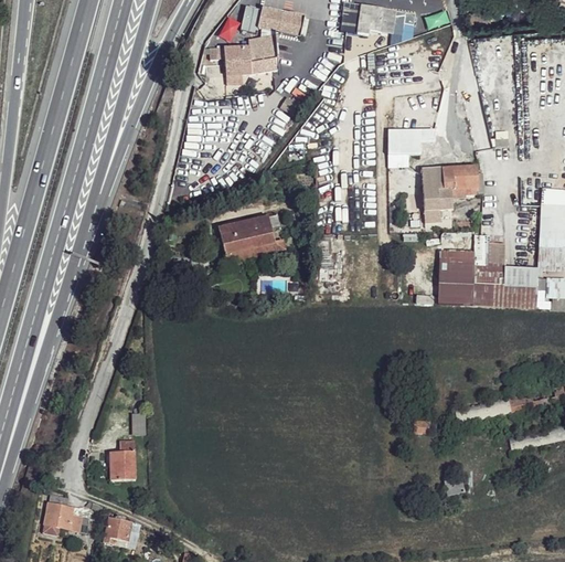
[(360,4),(356,31),(369,33),(370,30),(379,31),(382,8),(360,4)]
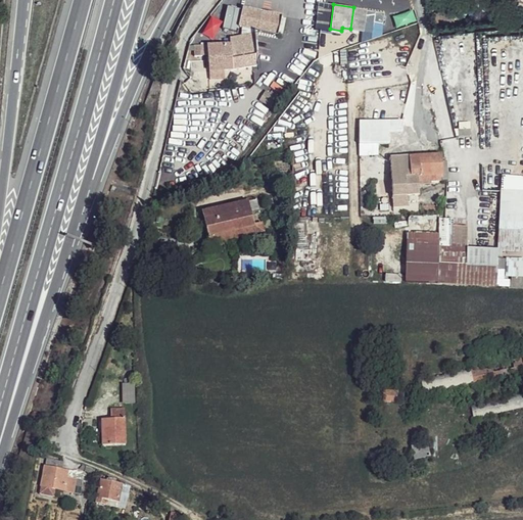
[(454,7),(442,6),(442,21),(455,20),(454,7)]
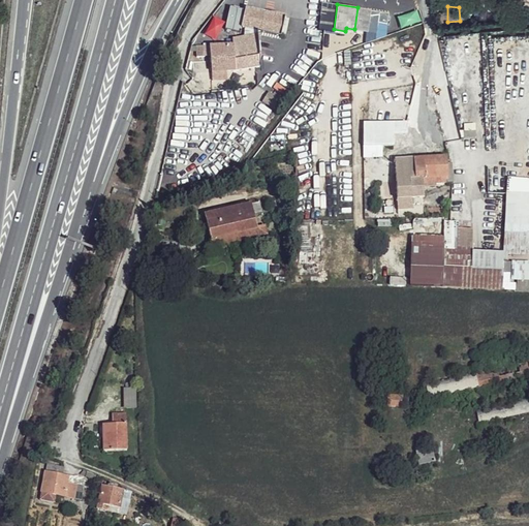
[(285,16),(246,7),(243,25),(281,33),(285,16)]
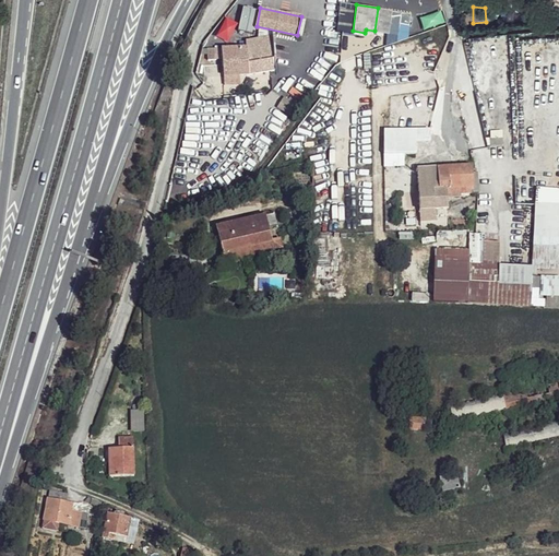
[(378,8),(375,31),(396,34),(400,22),(408,23),(409,11),(378,8)]
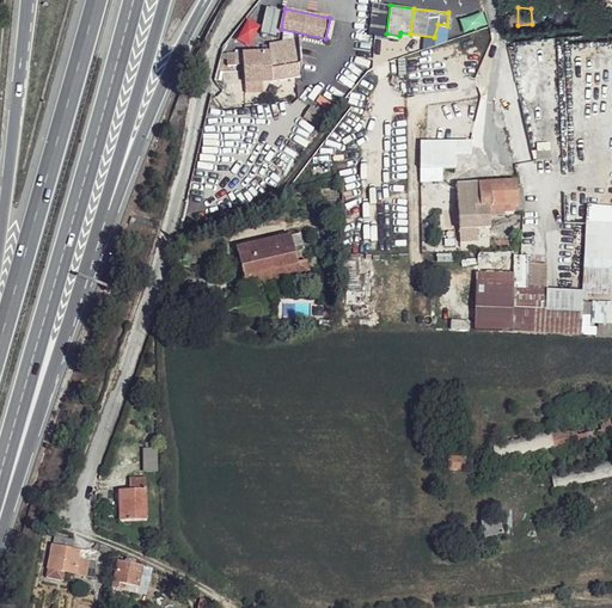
[(270,49),(271,79),(301,74),(299,37),(270,41),(270,49)]
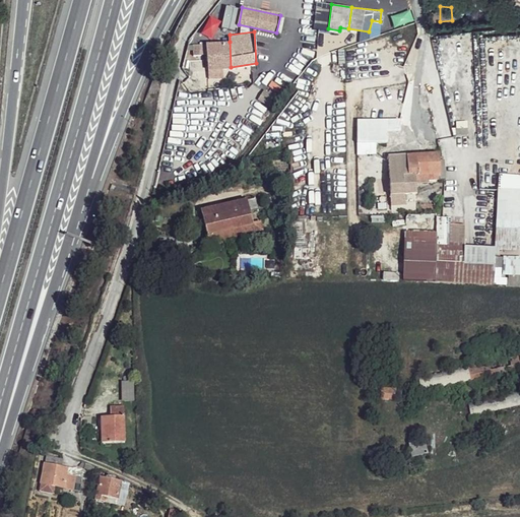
[(320,37),(318,51),(325,52),(326,38),(320,37)]
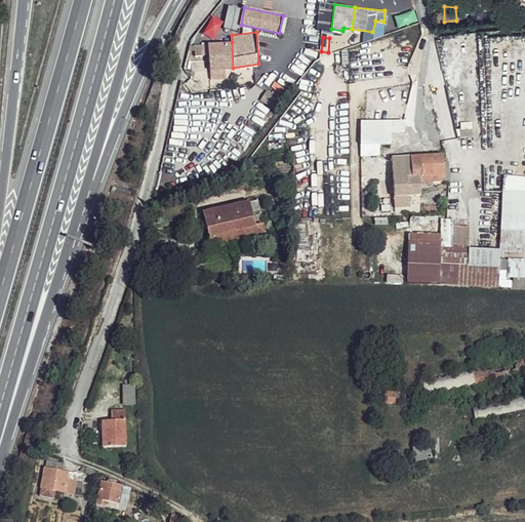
[(209,54),(210,70),(233,68),(232,42),(209,43),(209,54)]
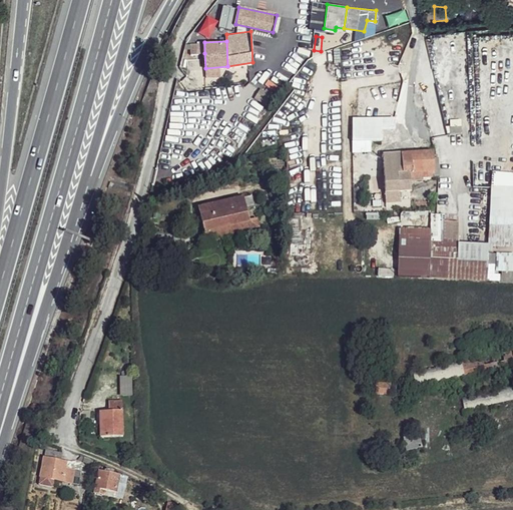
[(190,43),(191,53),(204,53),(204,42),(190,43)]
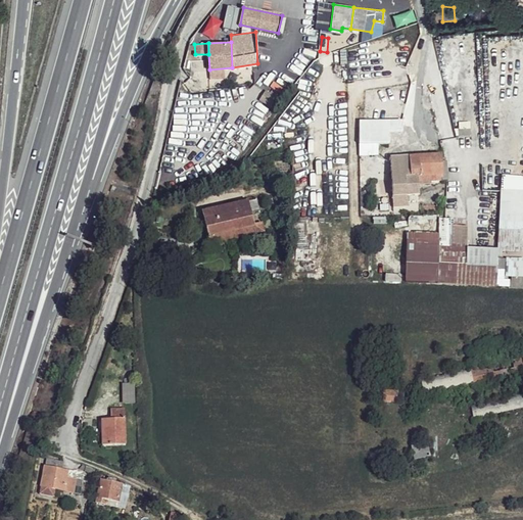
[(437,106),(443,136),(457,134),(449,103),(437,106)]
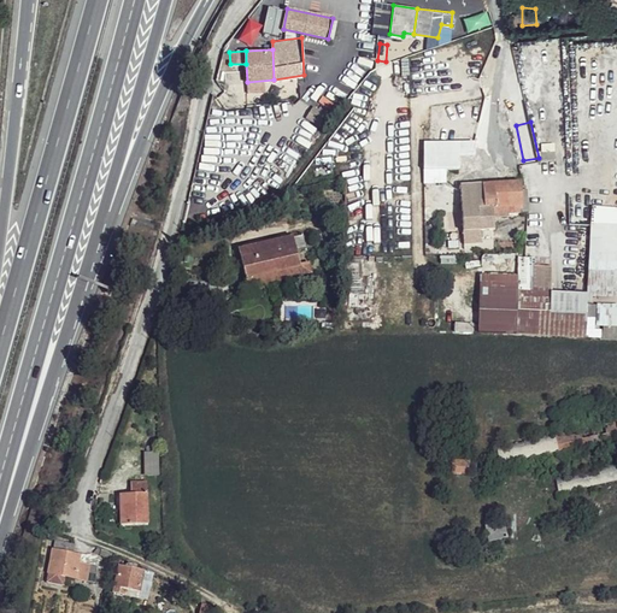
[(424,137),(423,165),(458,166),(458,153),(474,153),(475,137),(424,137)]
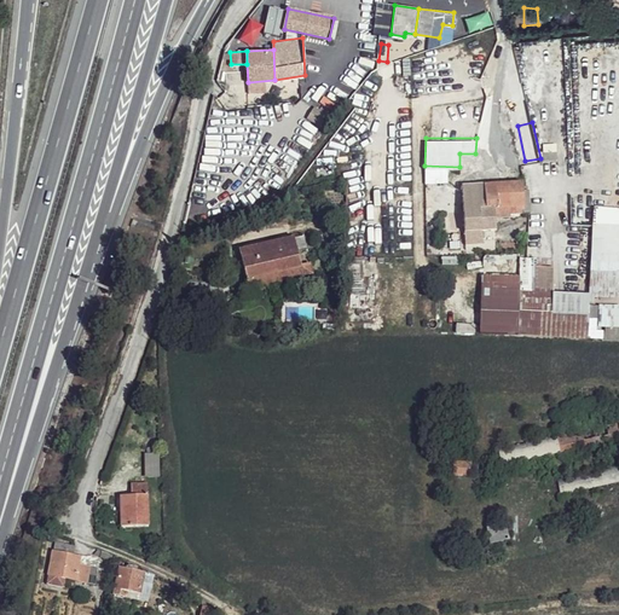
[(447,167),(424,166),(424,180),(447,179),(447,167)]
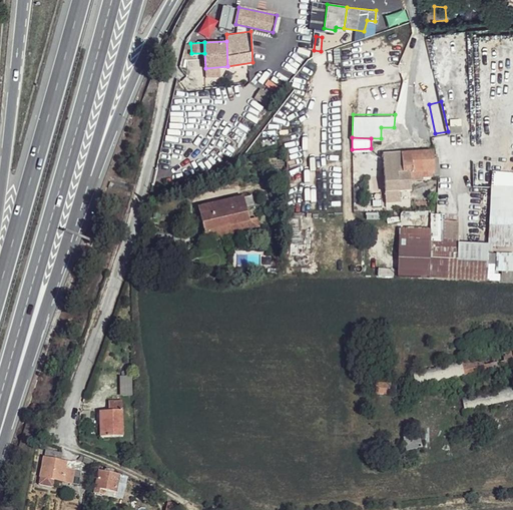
[(431,149),(383,152),(386,189),(400,189),(413,188),(412,178),(412,170),(420,170),(420,174),(438,172),(436,155),(432,155),(431,149)]
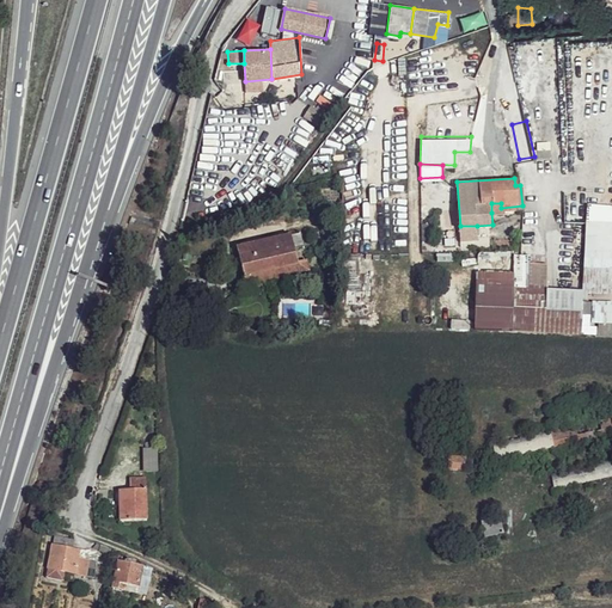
[(491,213),(502,213),(501,208),(501,203),(491,203),(491,213)]
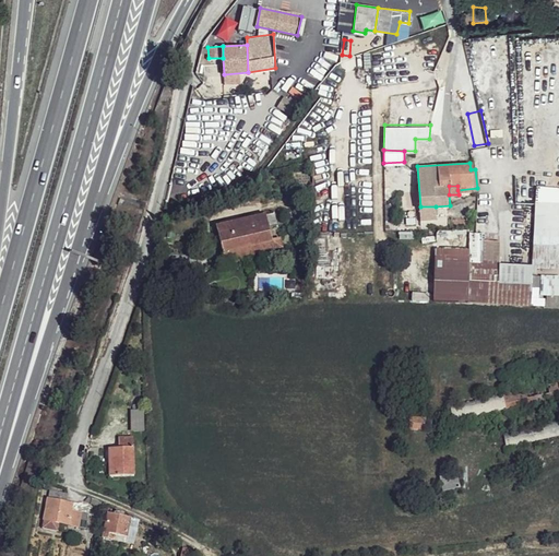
[(217,252),(219,261),(276,246),(266,210),(258,211),(265,239),(217,252)]
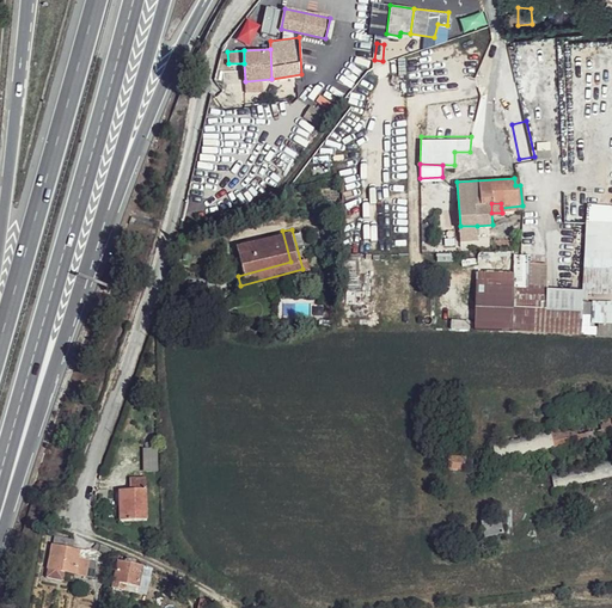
[(230,245),(238,276),(291,262),(282,231),(230,245)]
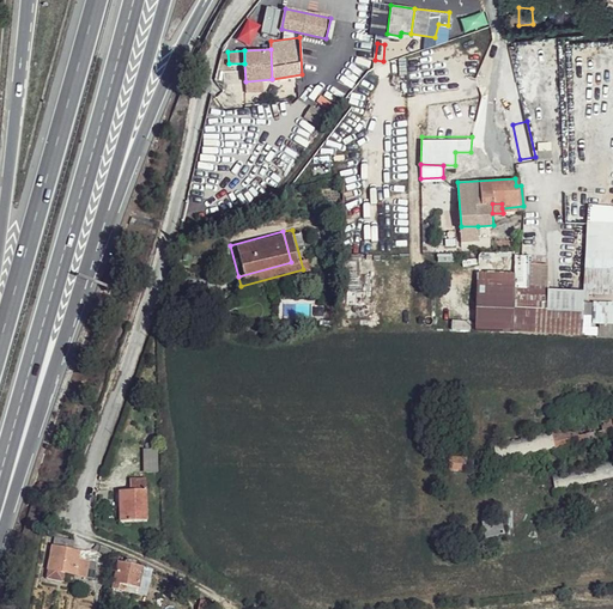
[(480,251),(481,326),(594,333),(595,302),(588,302),(589,291),(553,288),(554,263),(536,262),(536,256),(520,255),(520,250),(483,249),(480,251)]
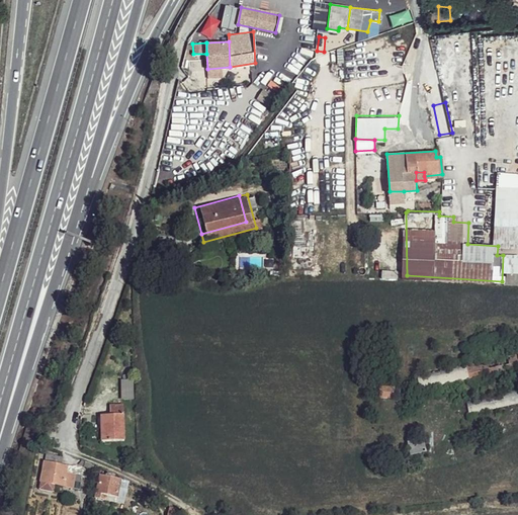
[(517,354),(466,365),(469,377),(517,367),(517,354)]
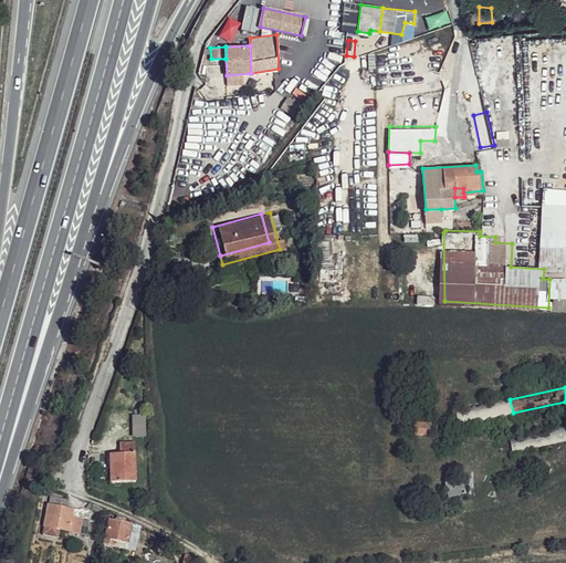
[(510,397),(458,409),(461,425),(513,413),(510,399),(510,397)]
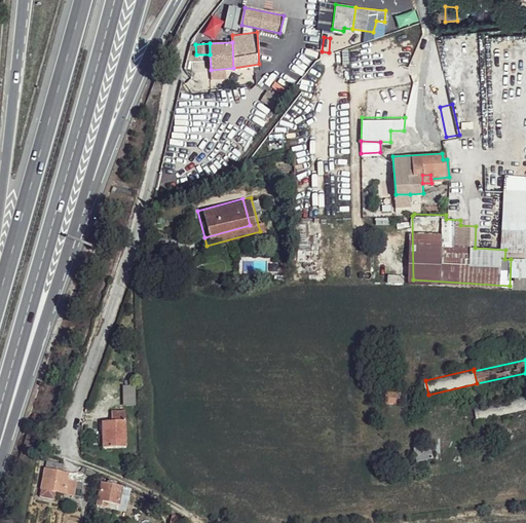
[(123,403),(136,402),(135,382),(122,383),(123,403)]
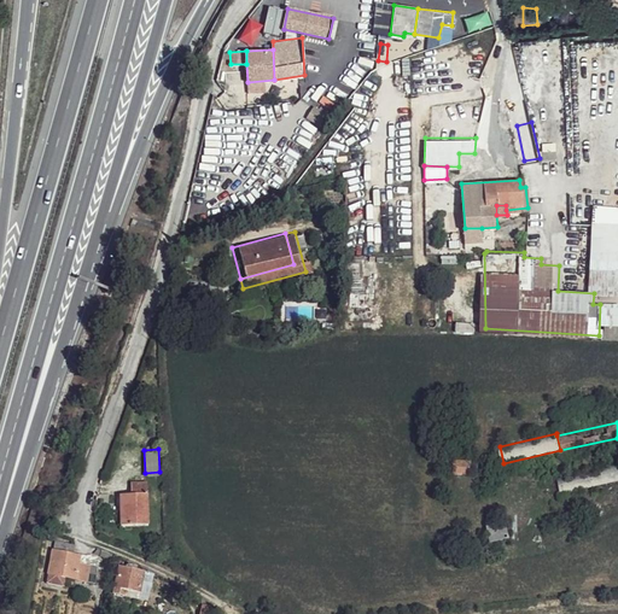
[(471,461),(454,462),(454,475),(471,475),(471,461)]
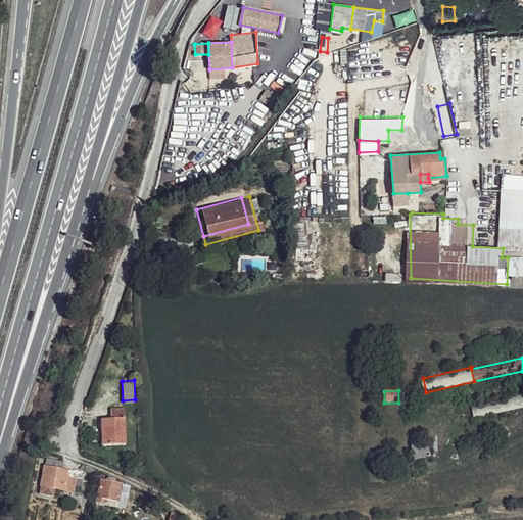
[(522,391),(472,407),(476,419),(522,407),(522,391)]
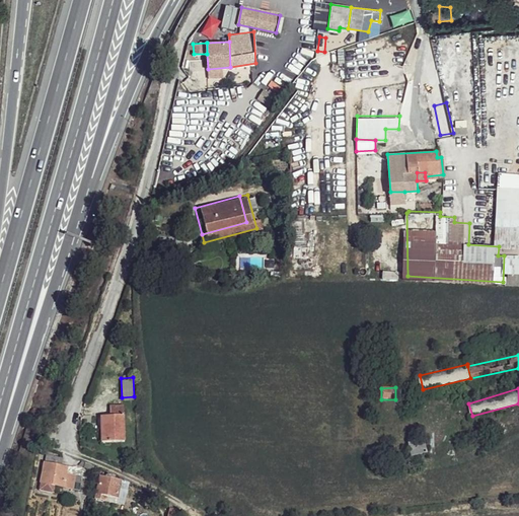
[(98,419),(100,442),(123,441),(120,406),(105,407),(105,418),(98,419)]
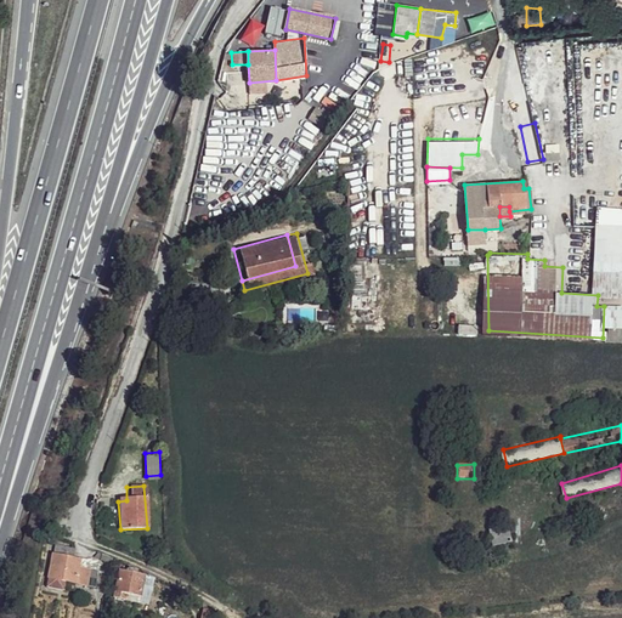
[(492,542),(512,538),(509,519),(488,522),(492,542)]
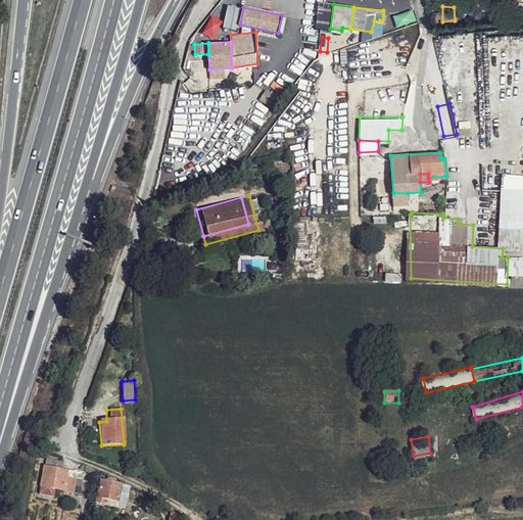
[(64,460),(47,457),(46,465),(62,468),(64,460)]
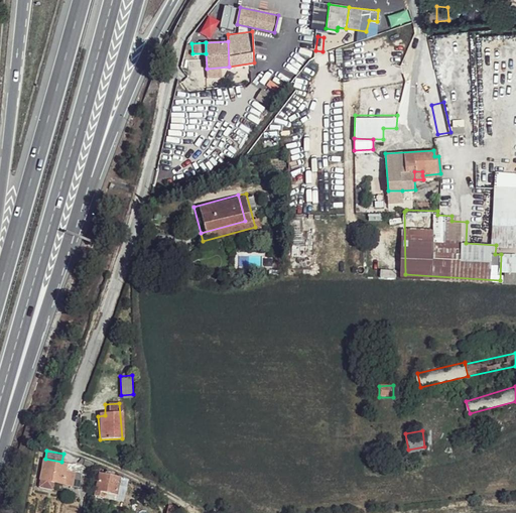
[(61,462),(45,459),(42,478),(65,482),(67,469),(69,462),(61,462)]
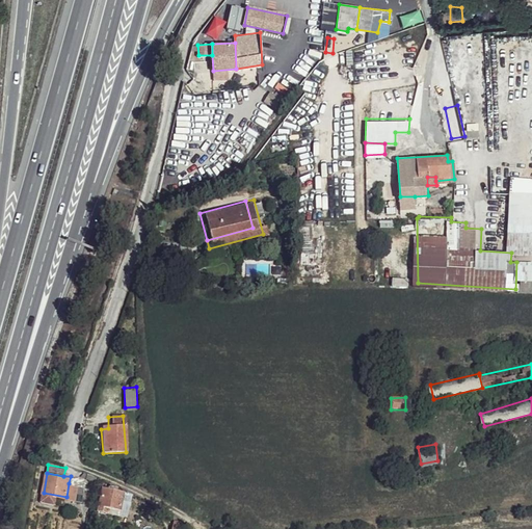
[(84,485),(69,483),(67,497),(74,498),(76,491),(83,492),(84,485)]
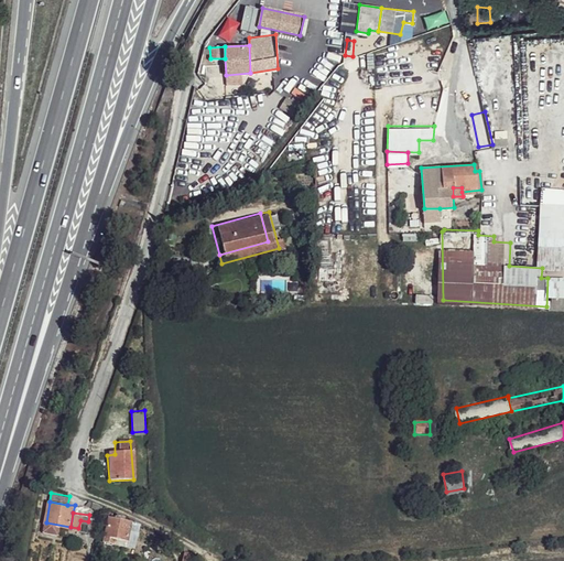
[(116,516),(109,515),(105,540),(126,545),(131,520),(125,518),(116,516)]
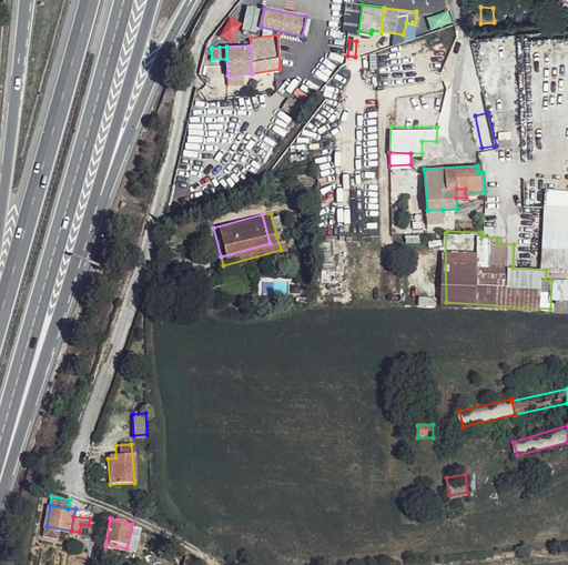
[(191,564),(193,555),(184,555),(182,564),(191,564)]
